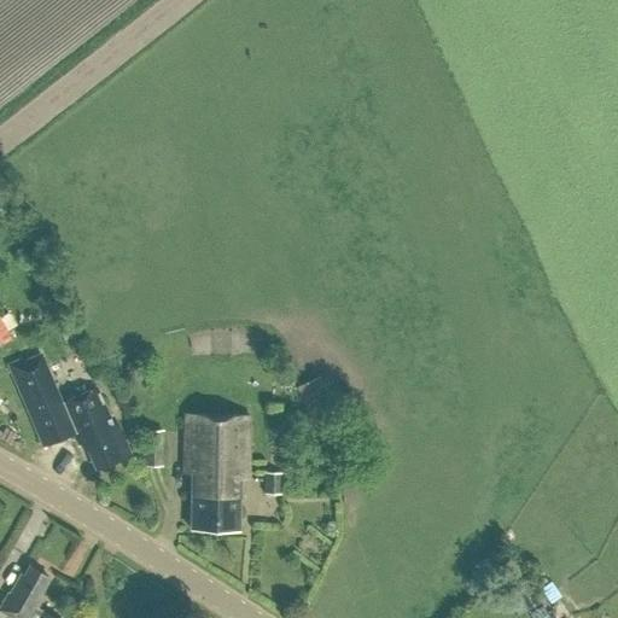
[(57,296),(53,287),(41,292),(46,301),(57,296)]
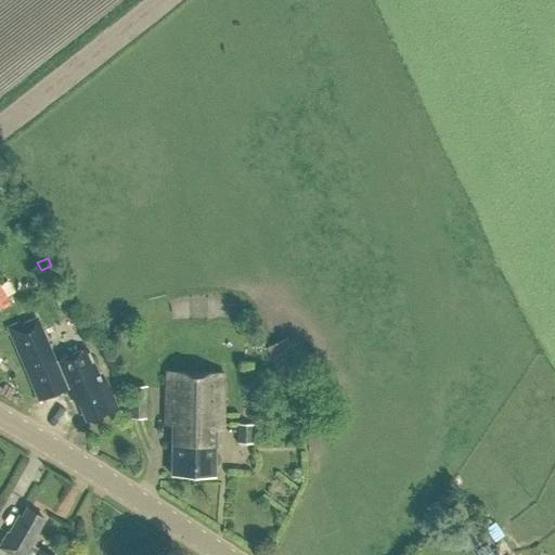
[(36,314),(4,327),(9,337),(21,361),(39,401),(64,389),(67,388),(55,362),(36,314)]
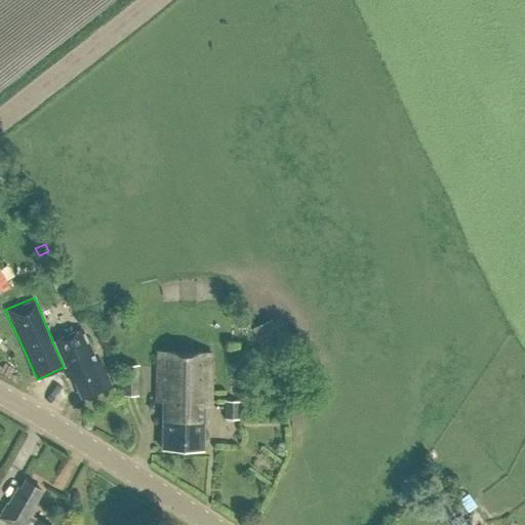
[(95,365),(81,330),(52,342),(64,367),(61,368),(65,378),(71,376),(80,400),(111,387),(101,363),(95,365)]
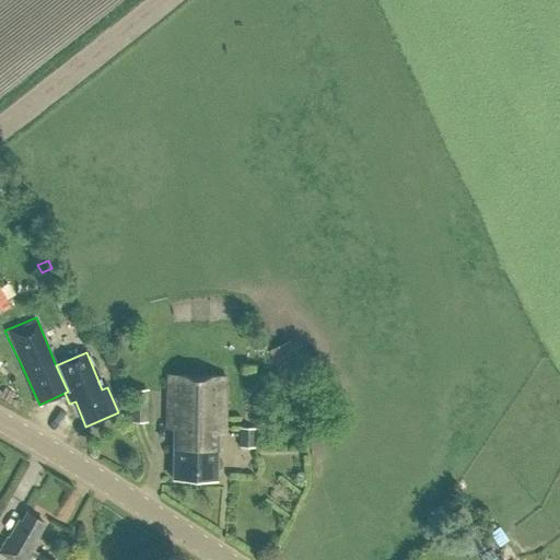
[(165,429),(168,429),(172,429),(172,430),(172,480),(175,480),(217,480),(217,453),(218,433),(225,433),(225,377),(168,376),(166,376),(165,429)]
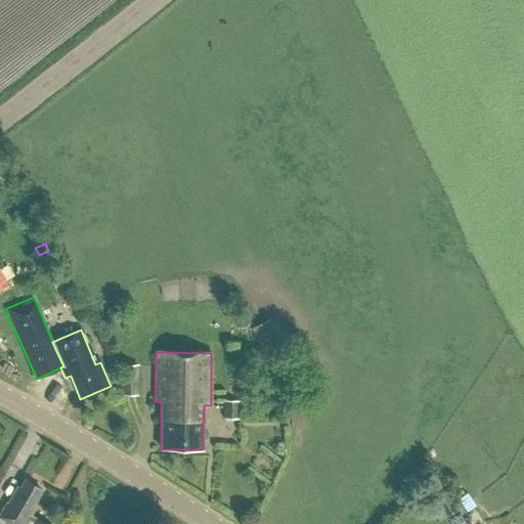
[(238,418),(238,402),(224,402),(223,417),(238,418)]
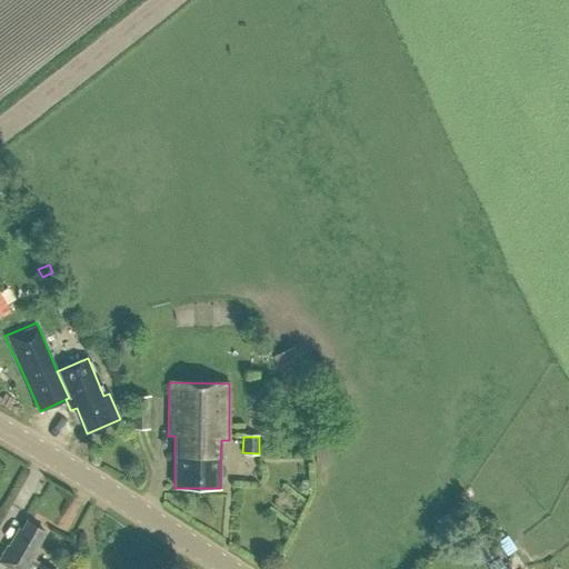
[(46,535),(26,523),(21,530),(18,529),(8,547),(7,546),(0,558),(0,561),(12,568),(49,568),(36,561),(41,550),(38,548),(46,535)]
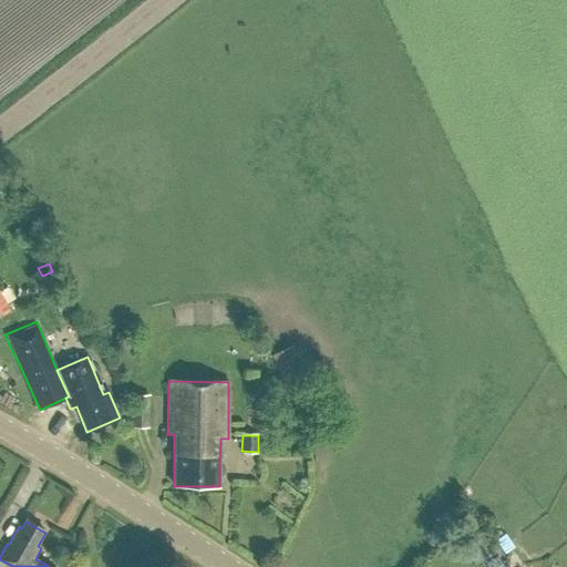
[(504,553),(514,546),(511,542),(505,534),(503,536),(496,540),(504,553)]
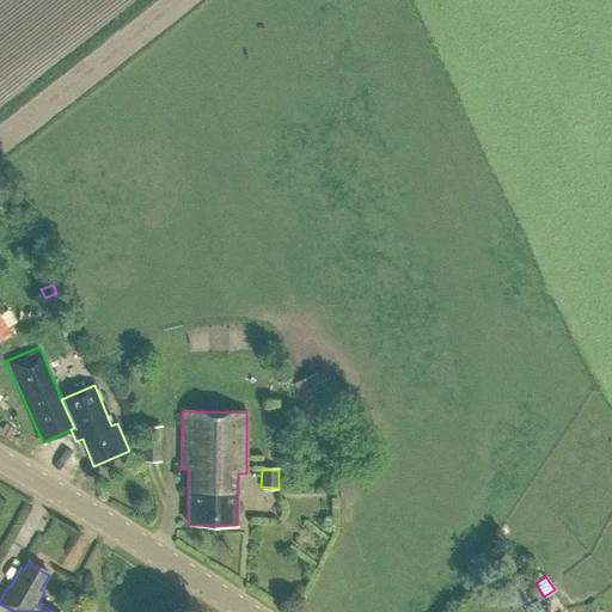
[(544,611),(537,599),(524,607),(526,611),(544,611)]
